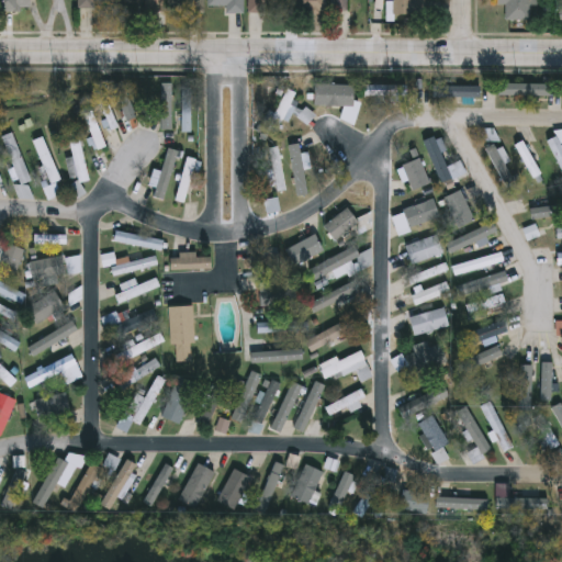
[(1,11),(1,0),(30,0),(30,11),(1,11)]
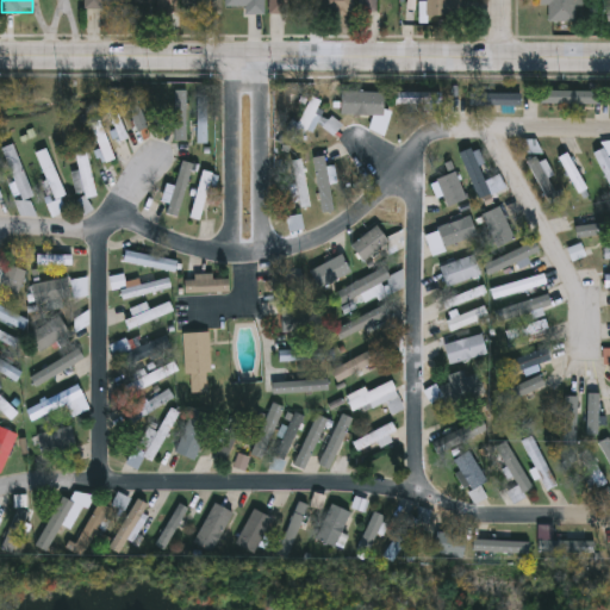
[(86,0),(87,10),(126,10),(125,0),(86,0)]
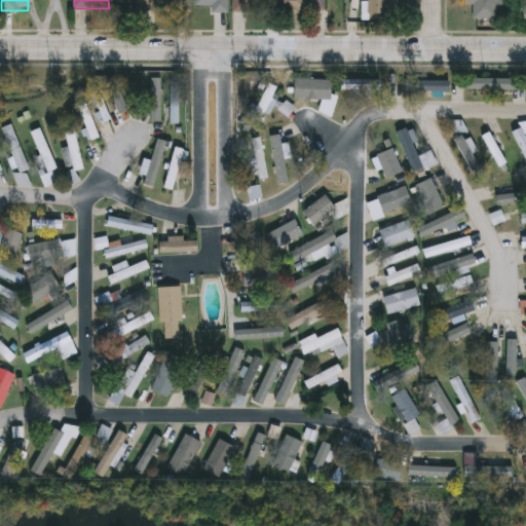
[(153,0),(153,9),(135,9),(135,3),(117,3),(117,0),(153,0)]
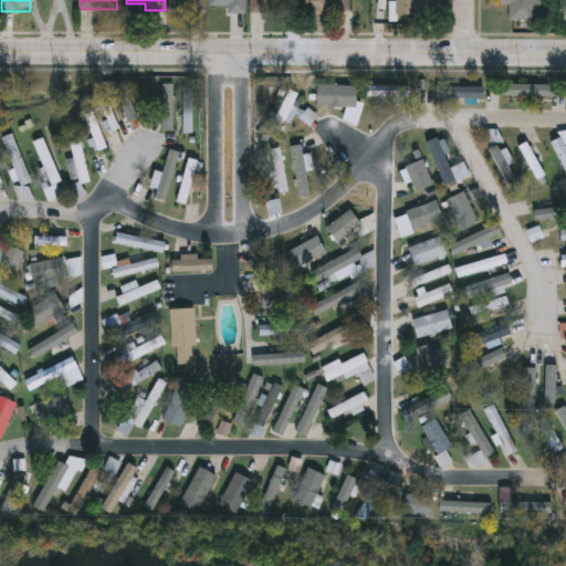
[(203,0),(203,10),(170,10),(170,0),(203,0)]
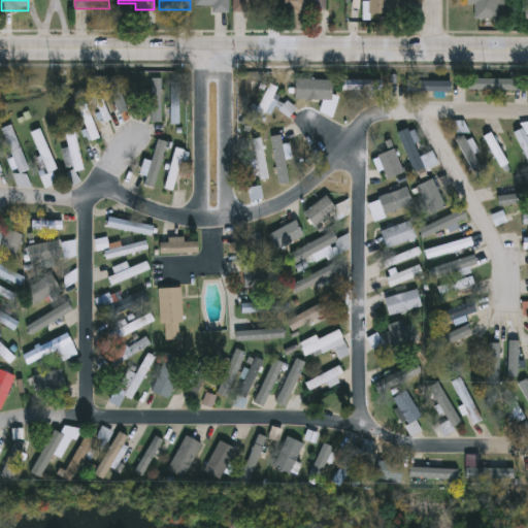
[(211,5),(195,5),(195,0),(228,0),(228,12),(211,12),(211,5)]
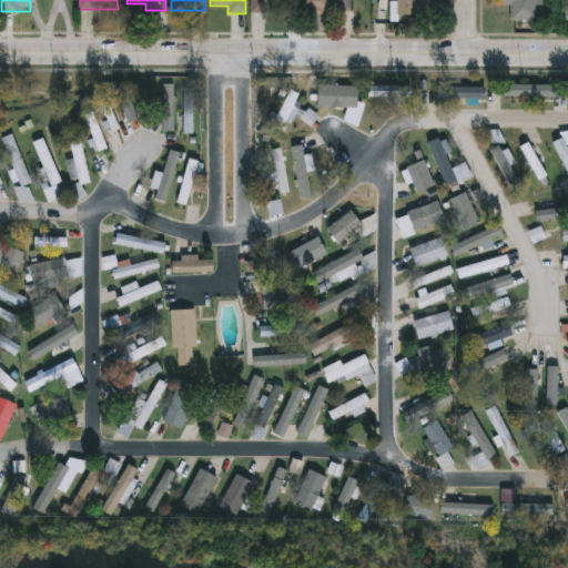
[(297,12),(297,0),(330,0),(330,12),(297,12)]
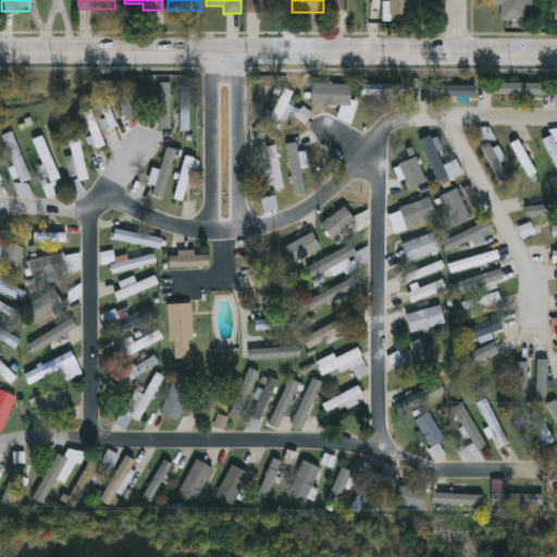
[(329,11),(329,0),(345,0),(345,11),(329,11)]
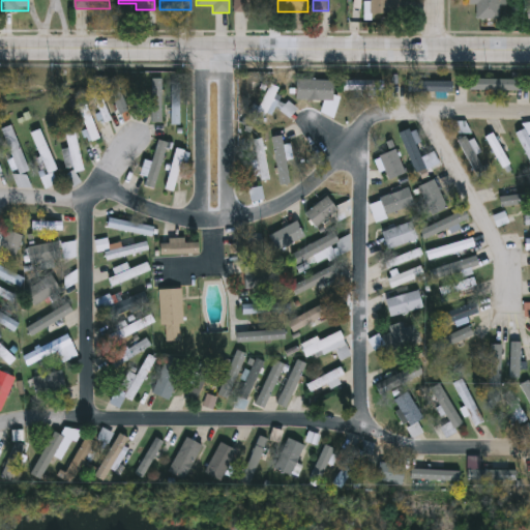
[(371,15),(371,0),(401,0),(401,15),(371,15)]
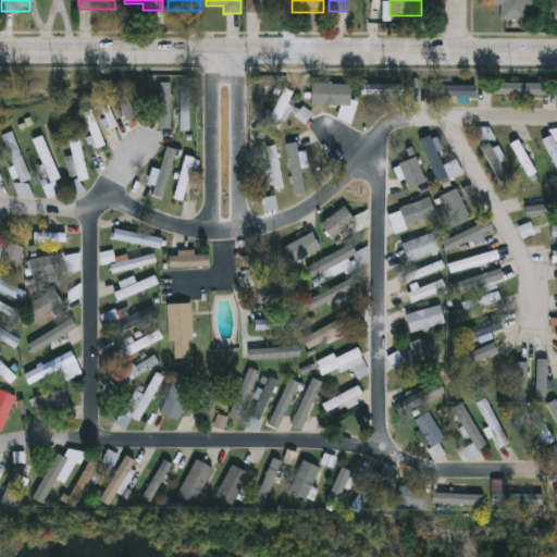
[(492,0),(528,0),(529,4),(524,4),(524,20),(500,20),(500,4),(493,4),(492,0)]
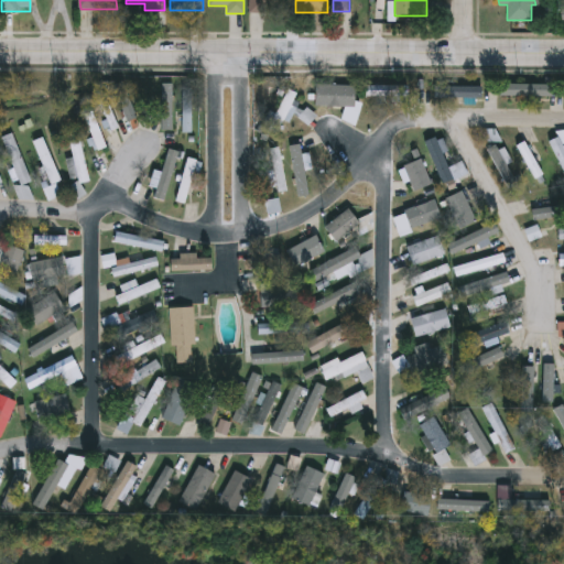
[(136,117),(122,121),(111,88),(125,84),(136,117)]
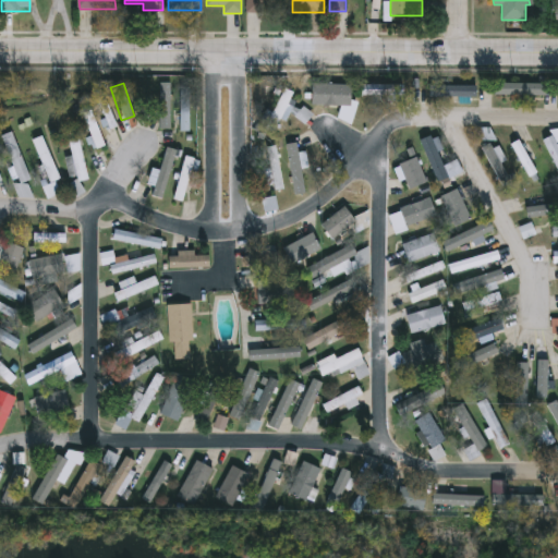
[(349,84),(349,105),(312,105),(312,84),(349,84)]
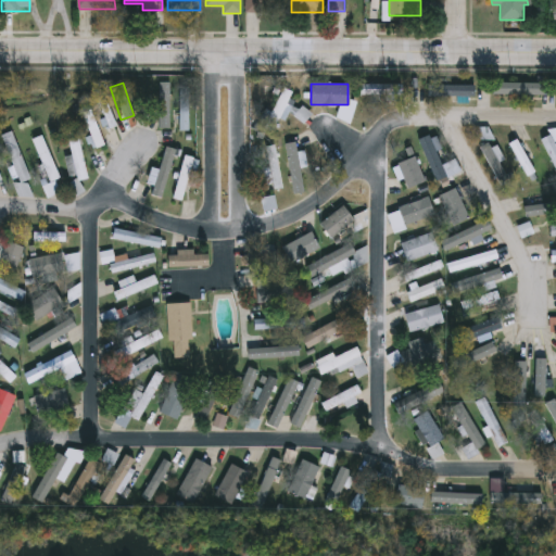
[(357,96),(357,84),(401,84),(401,96),(357,96)]
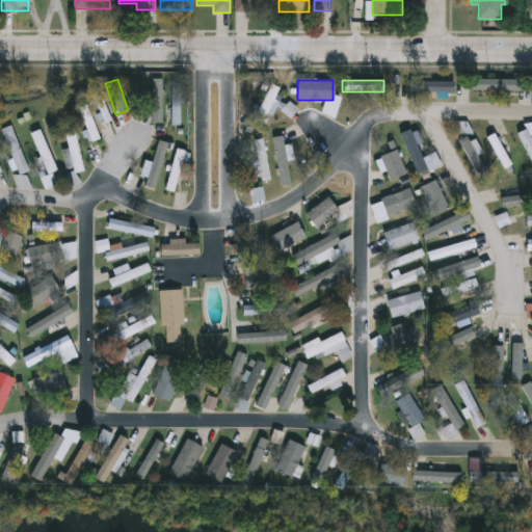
[(434,98),(434,91),(415,91),(415,81),(451,81),(451,98),(434,98)]
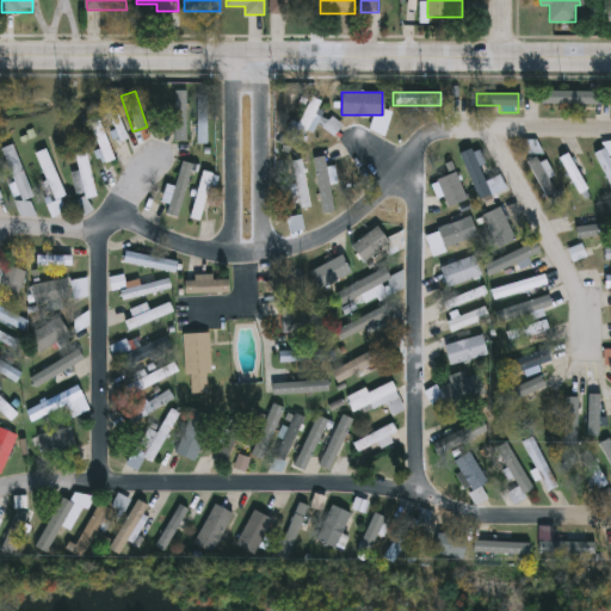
[(195,143),(195,94),(208,94),(208,143),(195,143)]
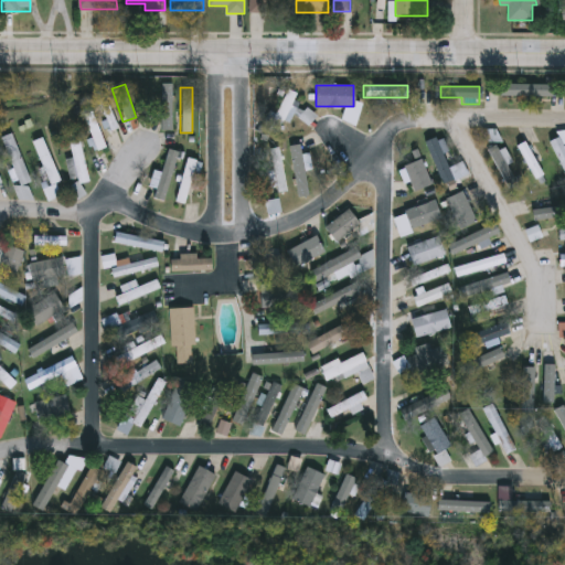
[(550,97),(504,97),(504,87),(550,87),(550,97)]
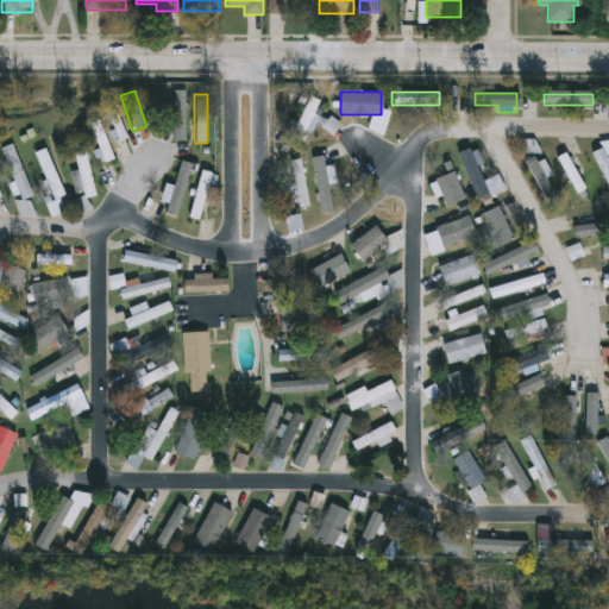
[(318,101),(300,145),(288,140),(306,96),(318,101)]
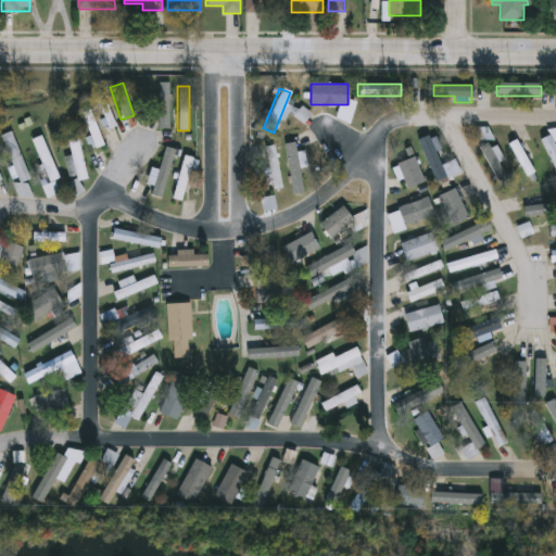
[(92,108),(98,137),(114,134),(110,105),(92,108)]
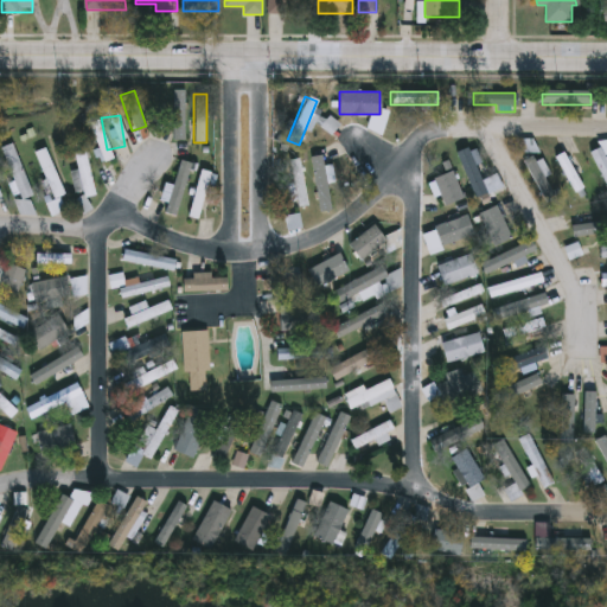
[(88,123),(100,119),(114,158),(102,163),(88,123)]
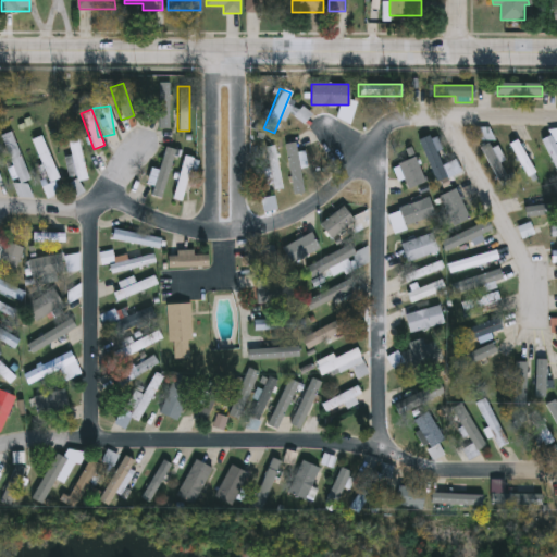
[(88,177),(78,180),(82,193),(71,196),(67,183),(76,181),(63,131),(75,128),(88,177)]
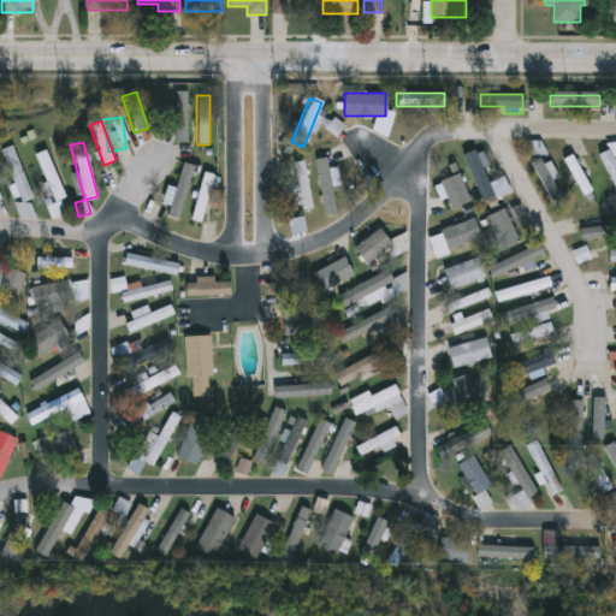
[(34,197),(27,200),(34,214),(22,220),(15,203),(21,201),(0,149),(12,144),(34,197)]
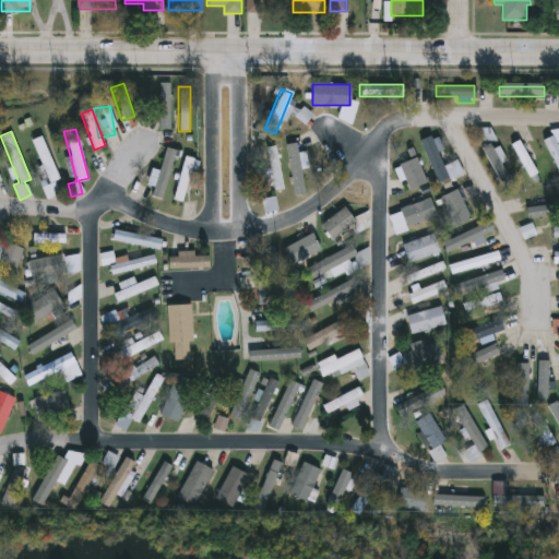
[(60,178),(55,180),(59,192),(46,199),(42,187),(50,182),(32,140),(42,135),(60,178)]
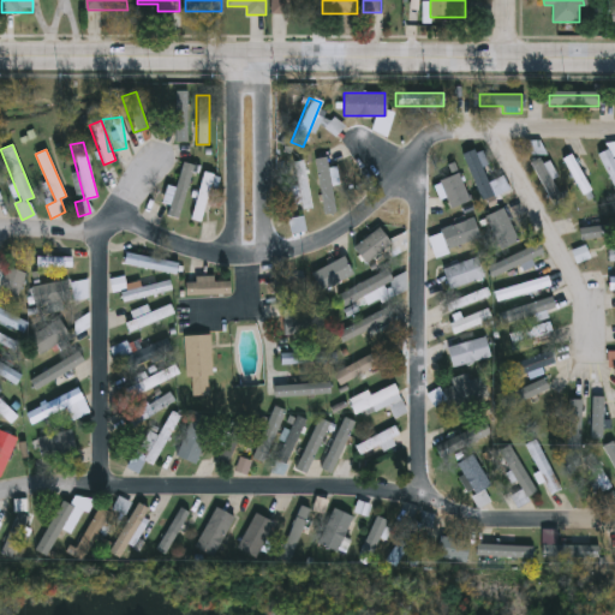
[(614,191),(597,154),(607,149),(614,166),(614,191)]
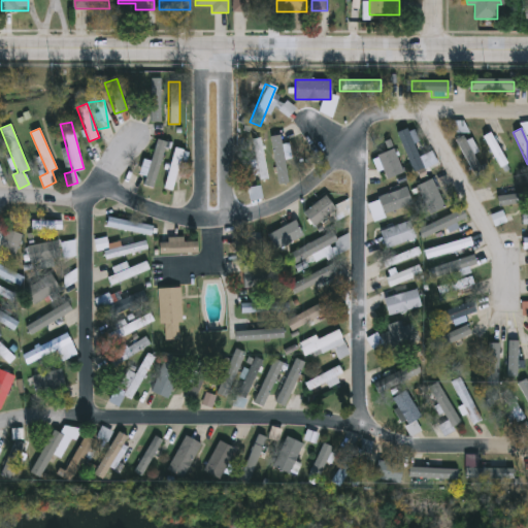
[(271,135),(282,134),(286,176),(275,177),(271,135)]
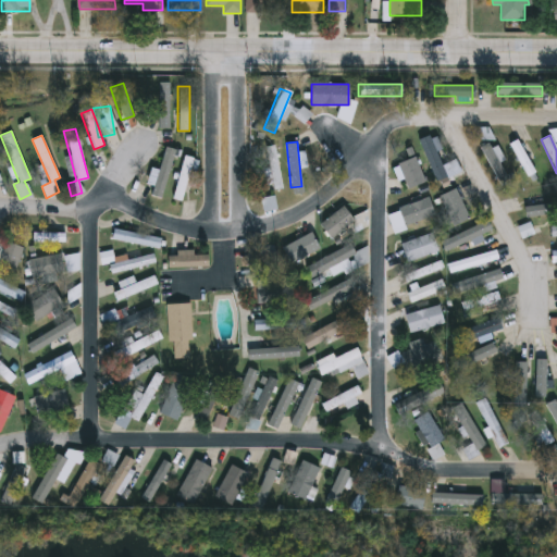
[(498,185),(481,146),(490,143),(506,182),(498,185)]
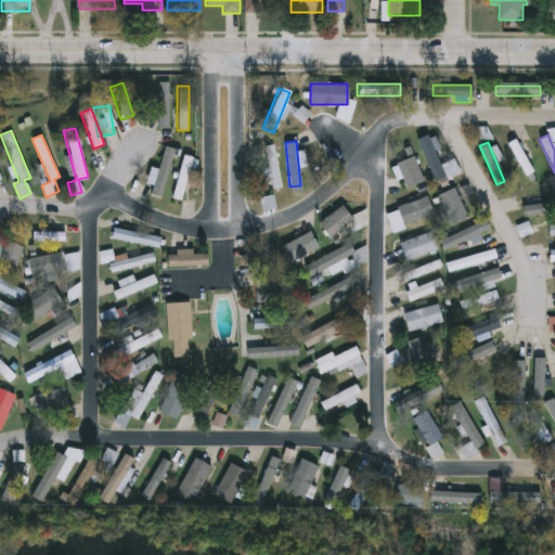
[(269,190),(260,146),(272,144),(280,188),(269,190)]
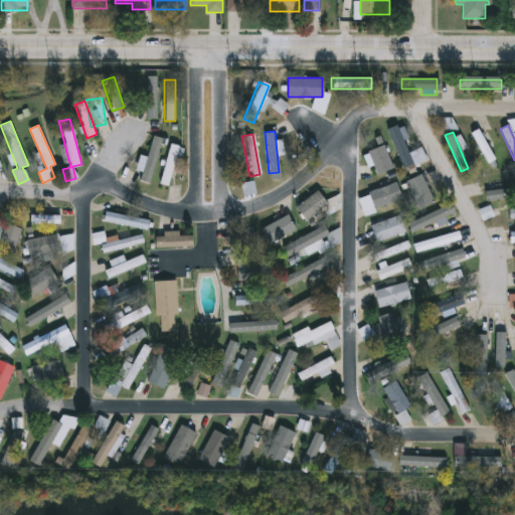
[(162,138),(149,182),(139,179),(152,135),(162,138)]
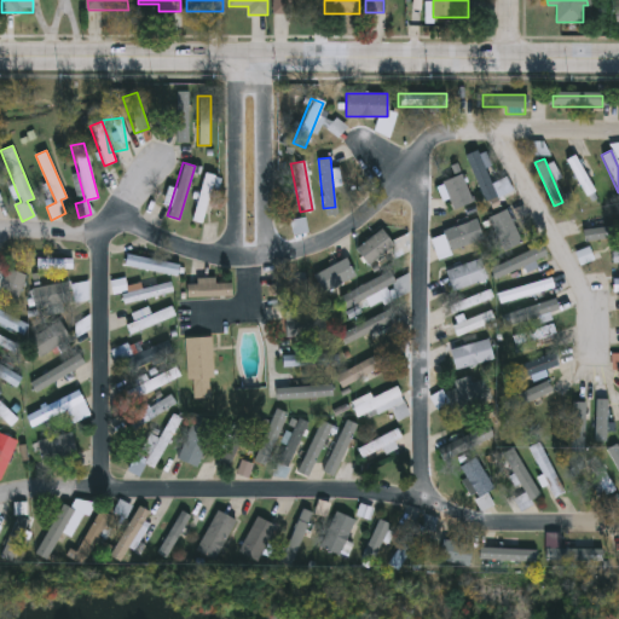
[(497,204),(482,208),(474,174),(487,171),(497,204)]
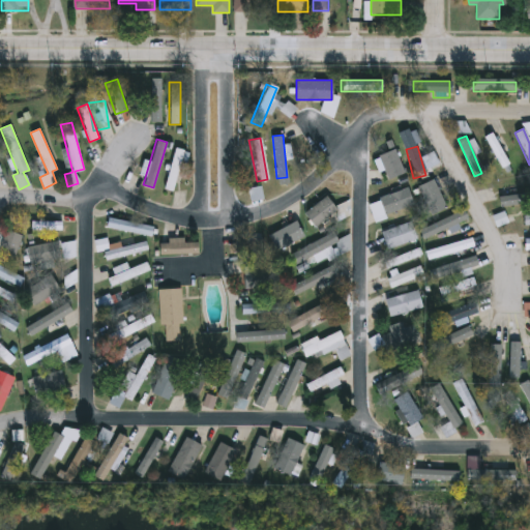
[(164,188),(176,147),(186,150),(174,192),(164,188)]
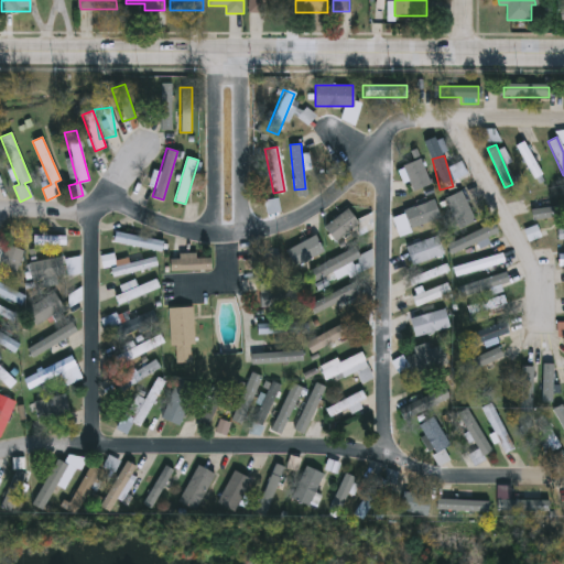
[(430,183),(411,192),(400,166),(419,159),(430,183)]
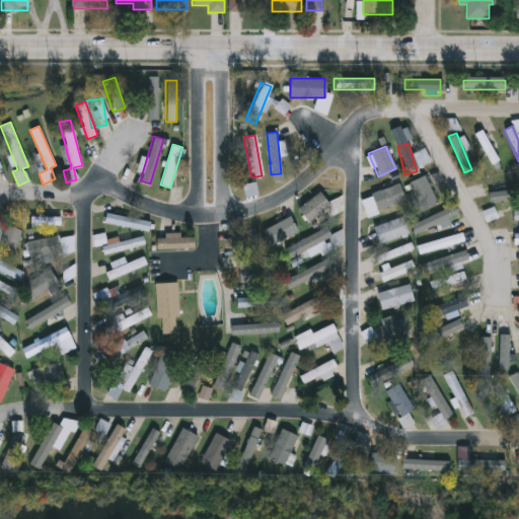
[(436,202),(420,210),(406,182),(423,175),(436,202)]
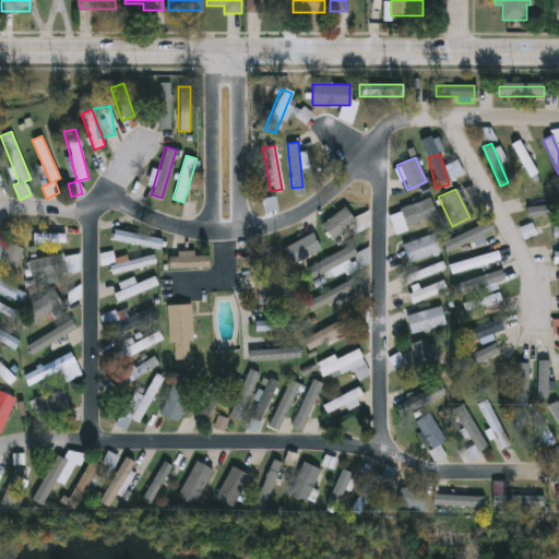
[(264,211),(261,199),(273,195),(276,207),(264,211)]
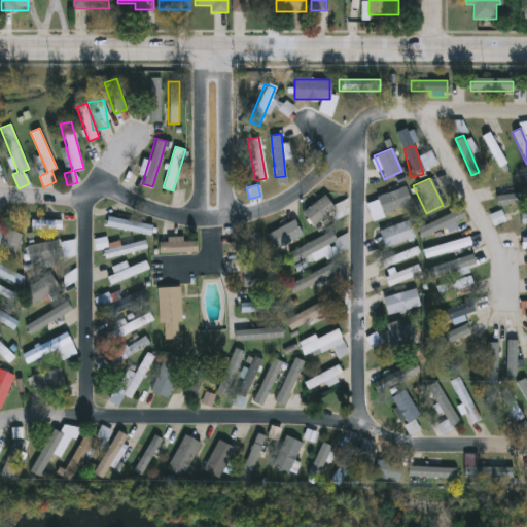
[(411,203),(381,214),(375,197),(405,186),(411,203)]
